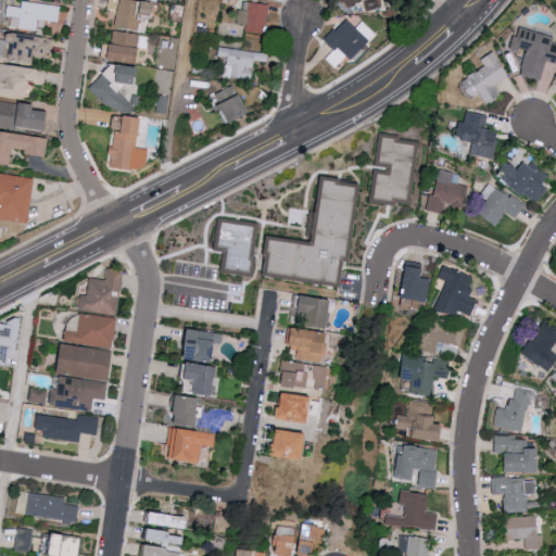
[(61,5),(21,1),(21,7),(7,5),(5,16),(11,17),(10,26),(42,30),(43,21),(59,22),(61,5)]
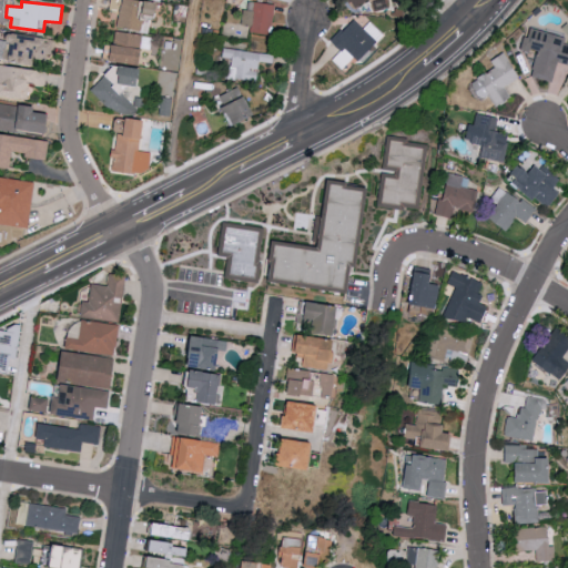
[(251,32),(273,33),(274,3),(246,2),(246,24),(251,24),(251,32)]
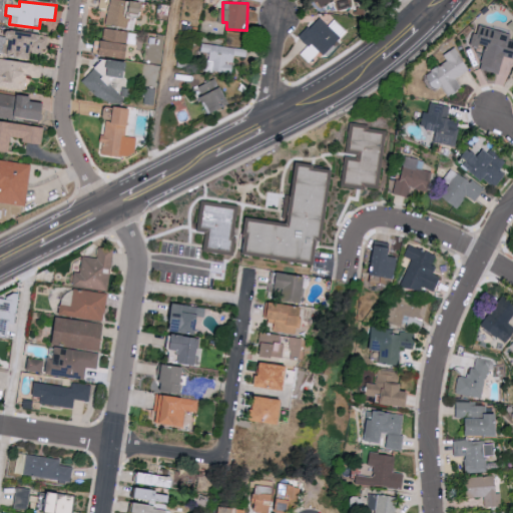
[(301,54),(310,63),(322,51),(326,55),(349,33),(336,20),(330,26),(320,16),(300,36),(309,46),(301,54)]
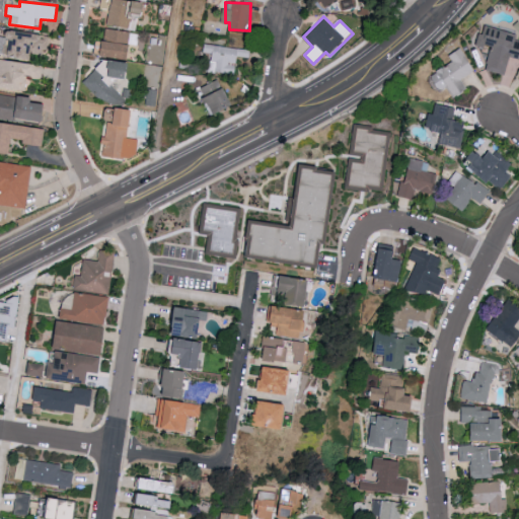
[(506,75),(510,58),(518,60),(518,41),(515,41),(517,32),(484,24),(479,45),(491,48),(486,70),(506,75)]
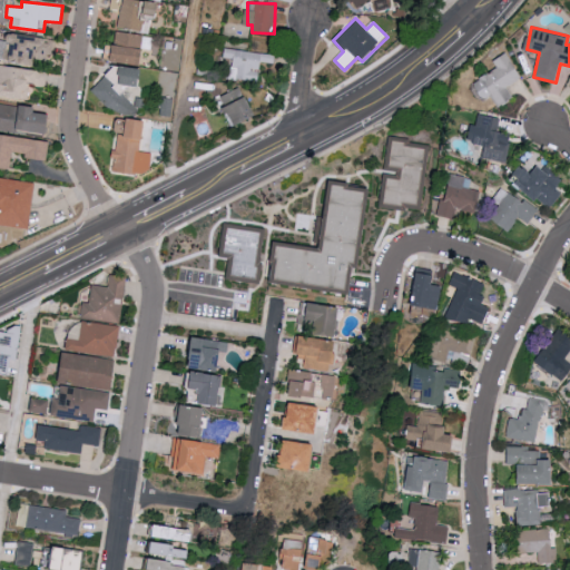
[(146,36),(117,31),(112,61),(141,66),(146,36)]
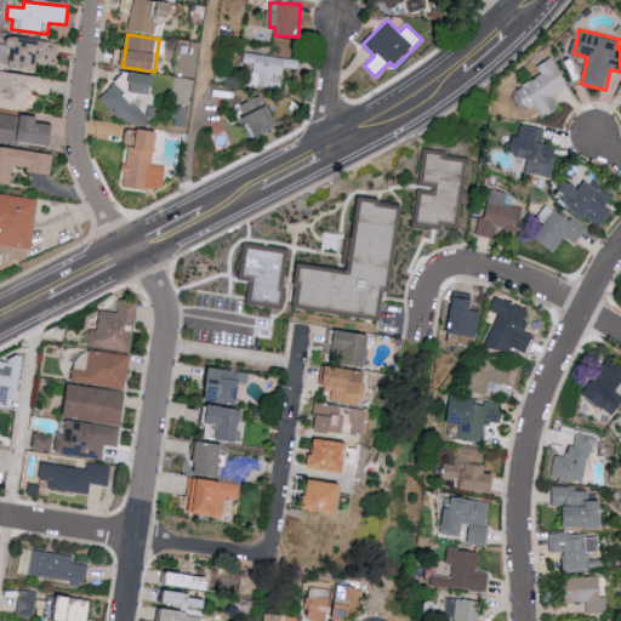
[(38,72),(39,57),(57,60),(60,44),(13,36),(9,67),(38,72)]
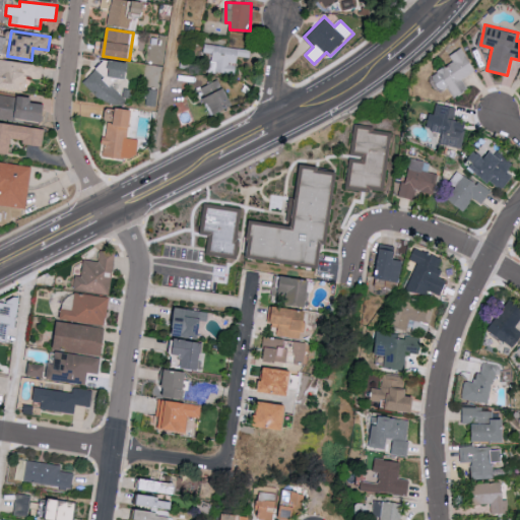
[(236,75),(239,56),(251,58),(252,50),(204,44),(202,53),(213,55),(211,71),(236,75)]
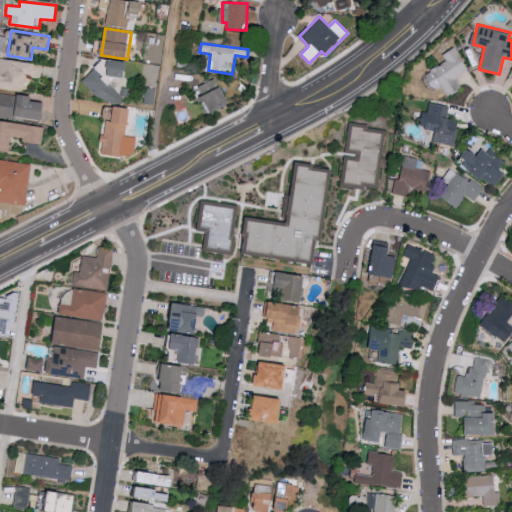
[(443,54),(447,62),(425,73),(434,89),(441,85),(447,96),(462,89),(456,78),(469,71),(456,47),(443,54)]
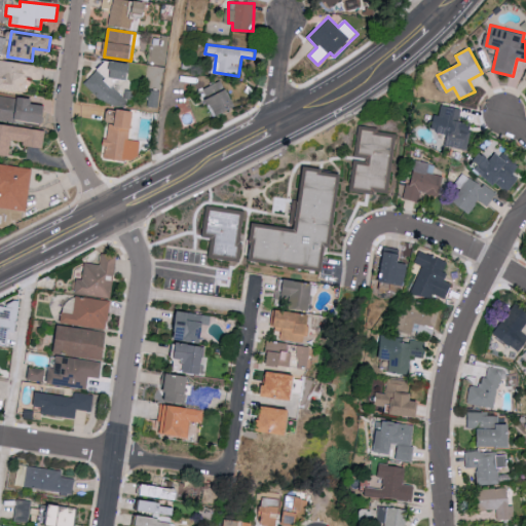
[(42,80),(44,65),(0,61),(0,75),(1,75),(0,83),(0,88),(27,91),(29,79),(42,80)]
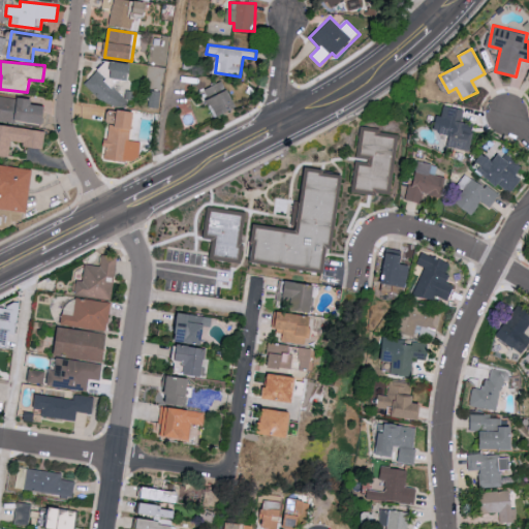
[(114,78),(131,80),(133,64),(116,62),(114,78)]
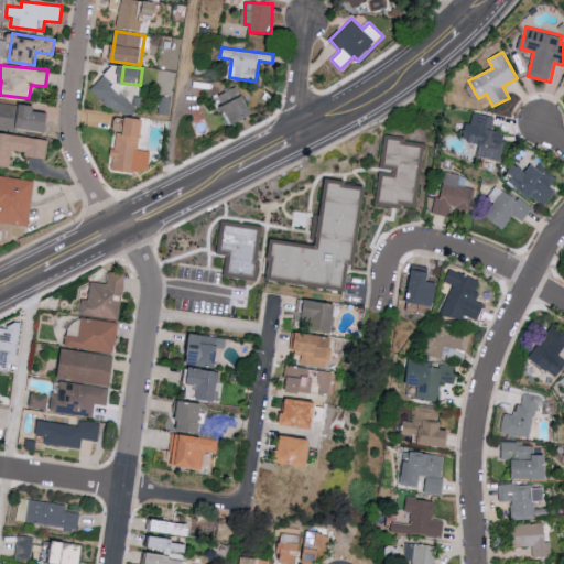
[(91,88),(126,120),(138,109),(104,76),(91,88)]
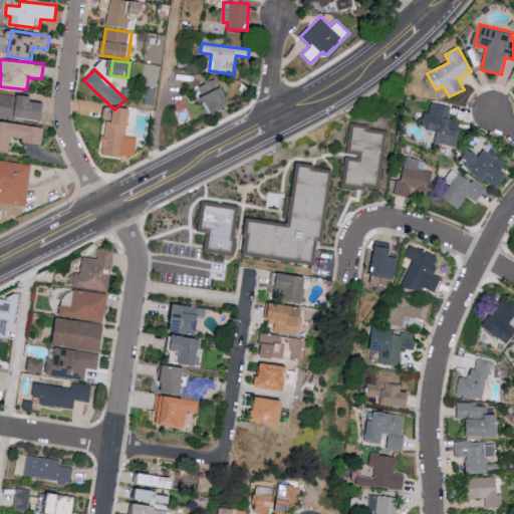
[(220,78),(201,85),(211,113),(230,107),(220,78)]
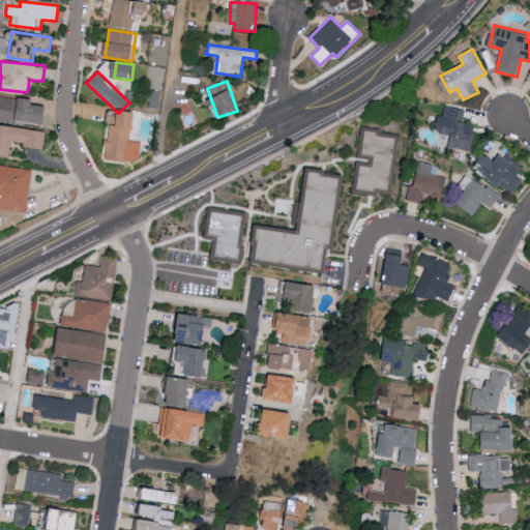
[(0,118),(46,125),(49,107),(34,105),(34,100),(0,95),(0,118)]
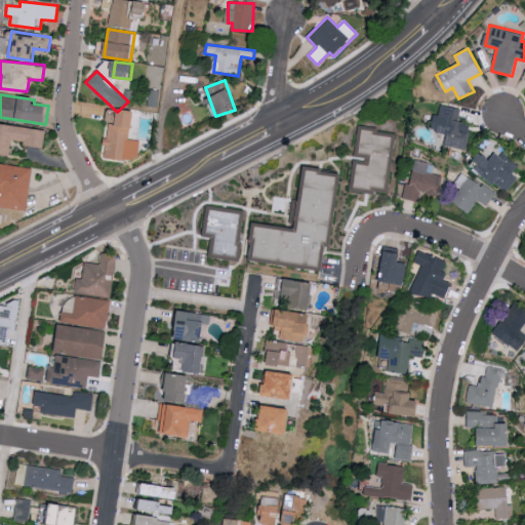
[(461,109),(441,105),(439,115),(436,114),(432,130),(447,134),(445,145),(467,150),(473,124),(458,120),(461,109)]
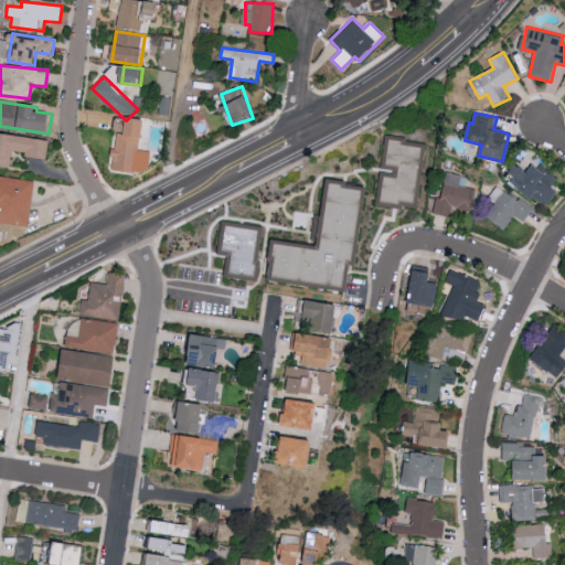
[(145,119),(128,117),(126,134),(116,132),(112,169),(148,174),(151,151),(141,150),(145,119)]
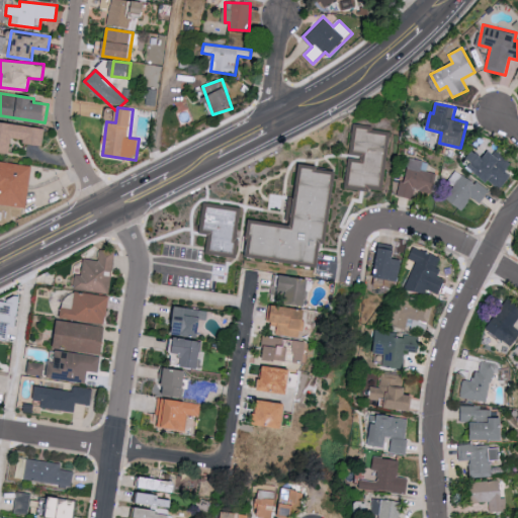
[(46,127),(0,121),(0,152),(9,154),(11,140),(44,145),(46,127)]
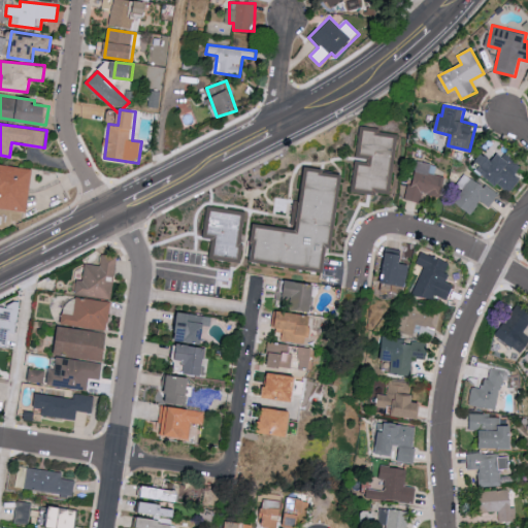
[(394,137),(377,135),(378,128),(360,127),(357,156),(372,157),(371,166),(359,165),(356,187),(389,190),(394,137)]
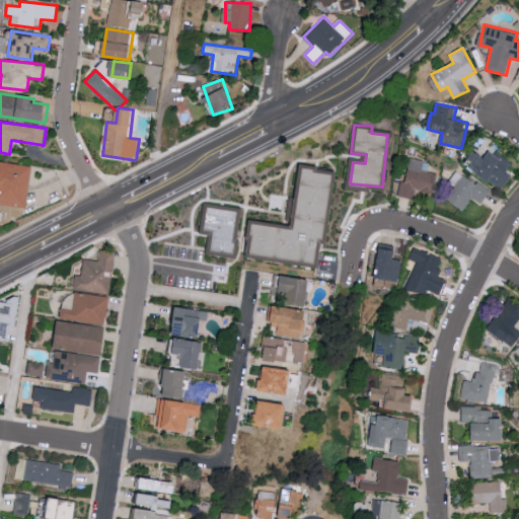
[(516,167),(492,148),(485,157),(475,150),(466,161),(499,189),(516,167)]
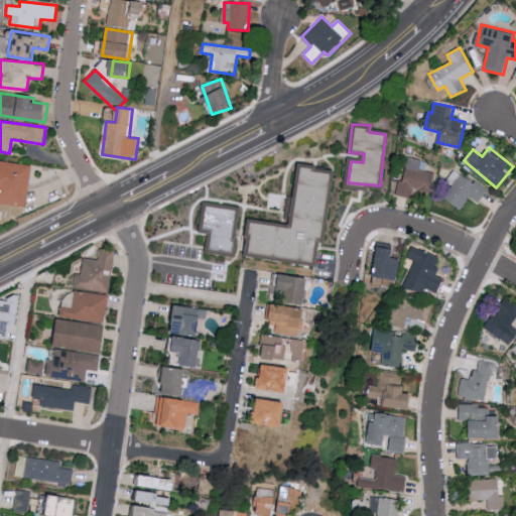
[(434,172),(425,170),(427,160),(407,157),(403,180),(398,180),(396,196),(412,198),(413,189),(431,192),(434,172)]
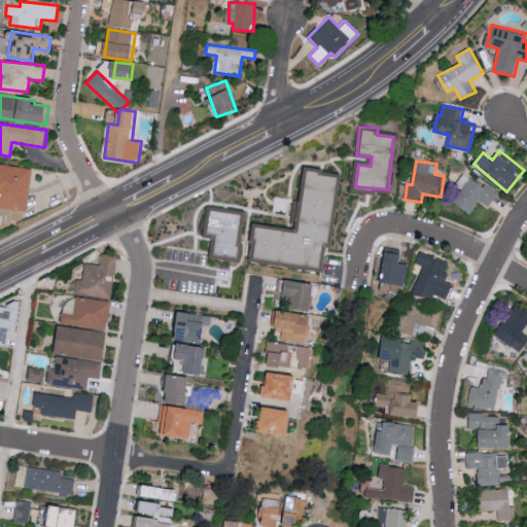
[(34,169),(0,164),(0,207),(28,211),(34,169)]
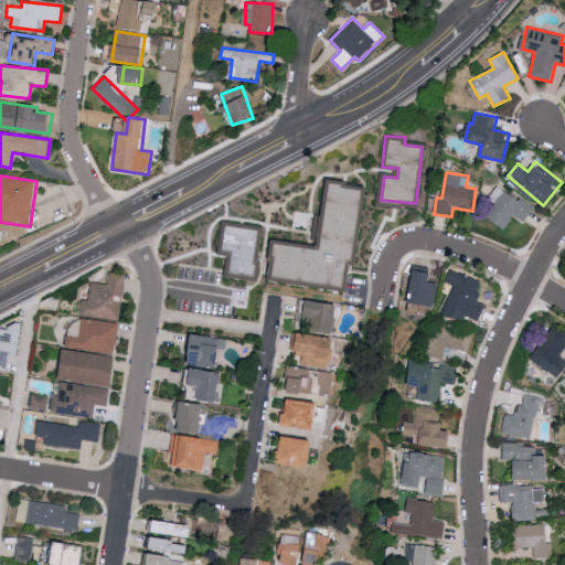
[(348,286),(350,259),(358,260),(365,187),(328,182),(321,248),(277,244),(273,277),(348,286)]
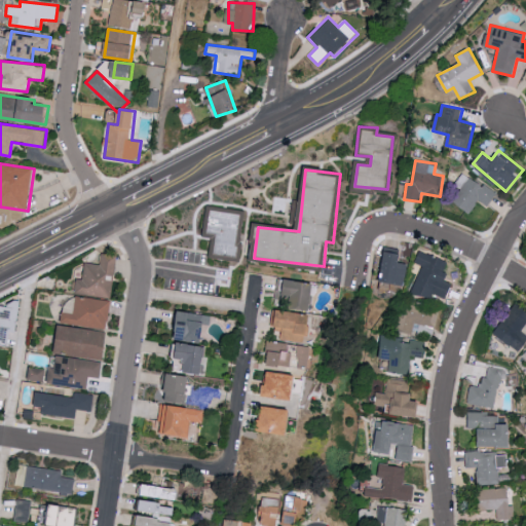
[(478,200),(489,207),(497,193),(461,173),(456,183),(462,186),(452,203),(471,213),(478,200)]
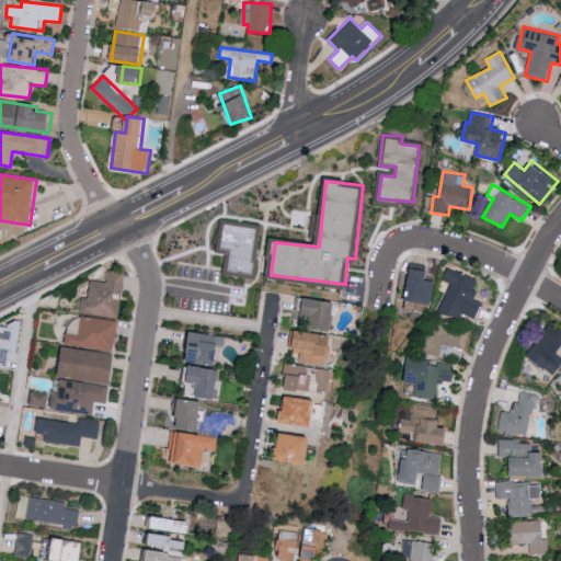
[(217,252),(226,253),(224,274),(252,277),(258,227),(220,224),(217,252)]
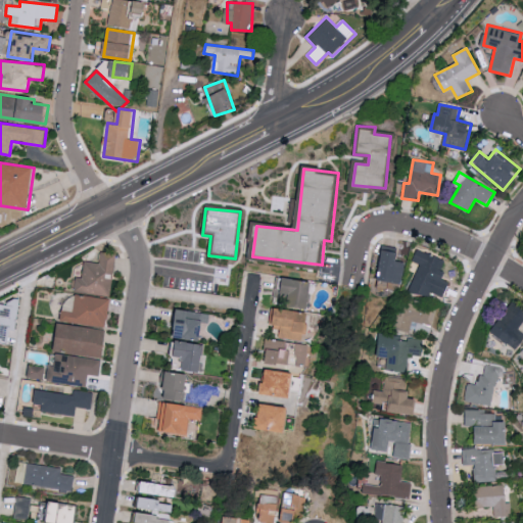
[(413,282),(444,295),(450,282),(438,277),(445,259),(418,248),(413,262),(420,265),(413,282)]
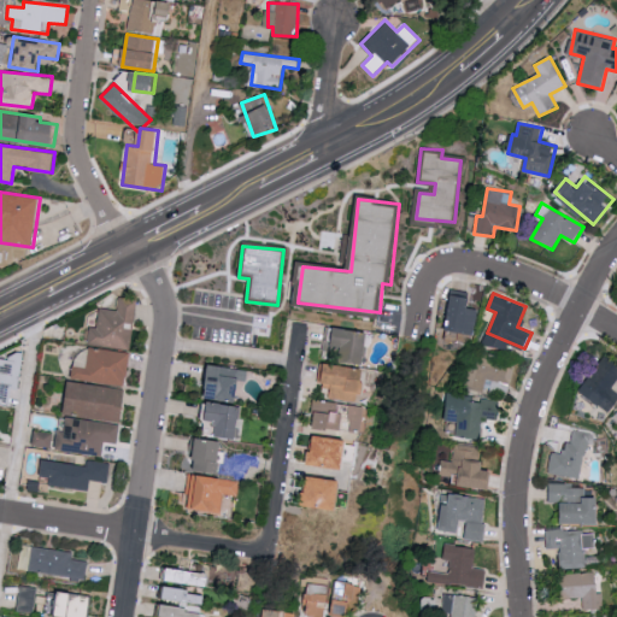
[(479,310),(471,309),(472,297),(453,295),(450,331),(476,334),(479,310)]
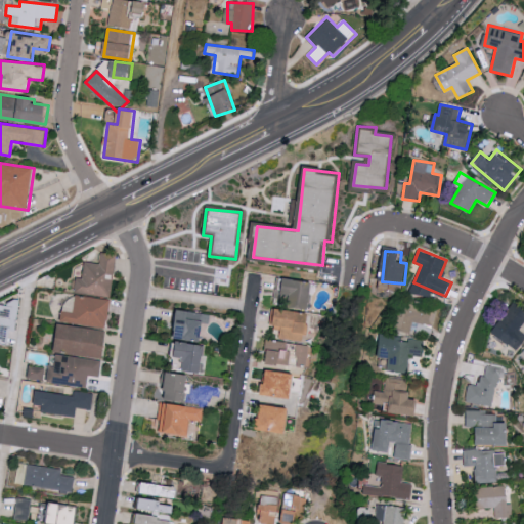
[(75,293),(111,297),(116,254),(102,252),(101,263),(85,262),(83,278),(77,277),(75,293)]
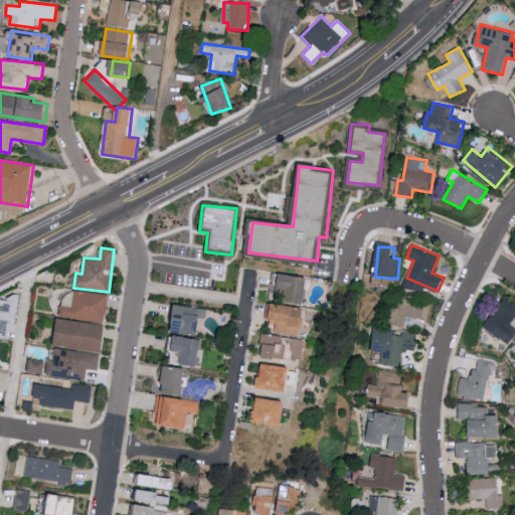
[(307,303),(310,277),(273,273),(271,293),(285,295),(285,301),(307,303)]
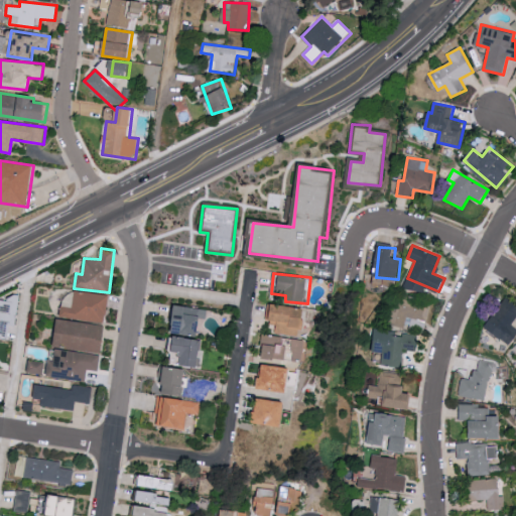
[(109,295),(65,290),(61,317),(106,323),(109,295)]
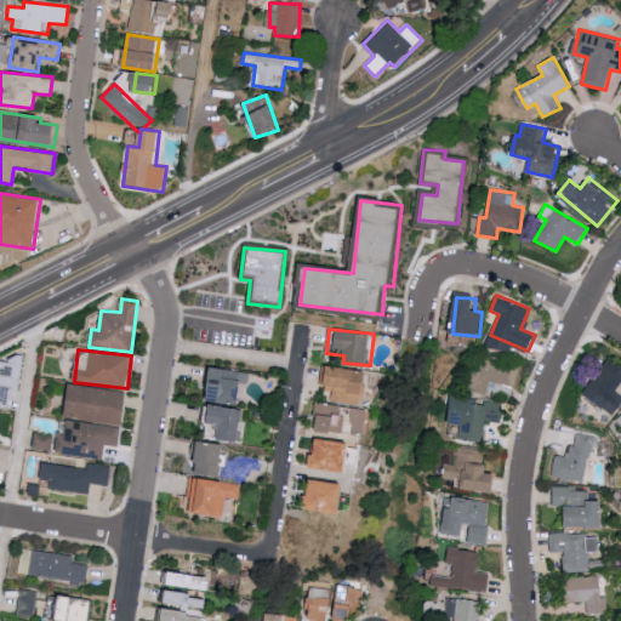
[(0,406),(21,409),(23,355),(11,354),(11,362),(1,360),(0,374),(0,406)]
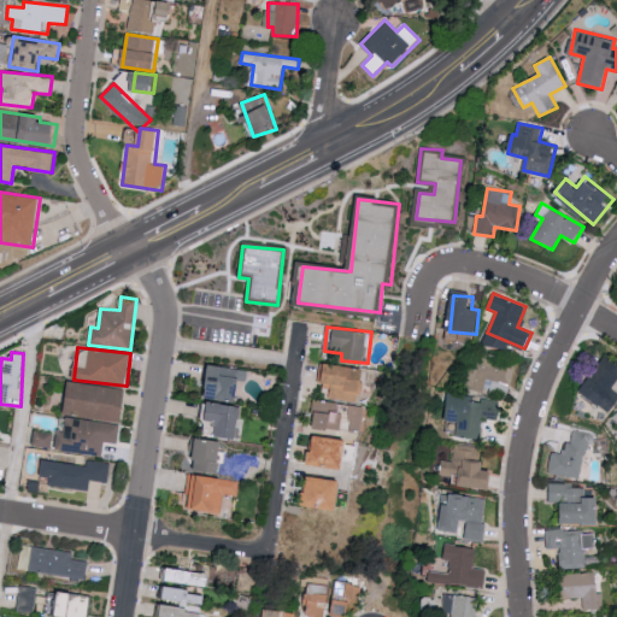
[(517,364),(480,352),(468,387),(483,392),(488,378),(510,386),(517,364)]
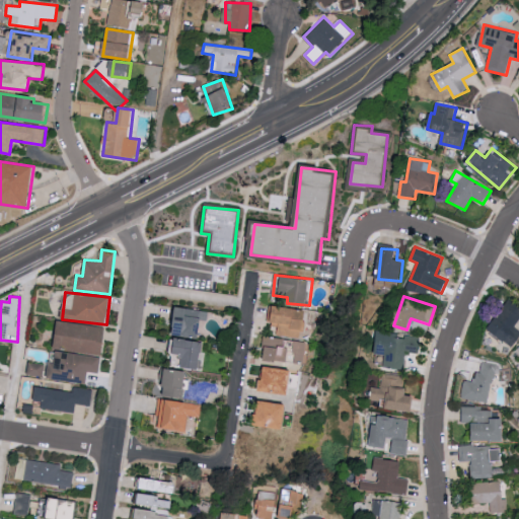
[(510,346),(517,330),(512,328),(518,311),(518,308),(498,299),(483,334),(510,346)]
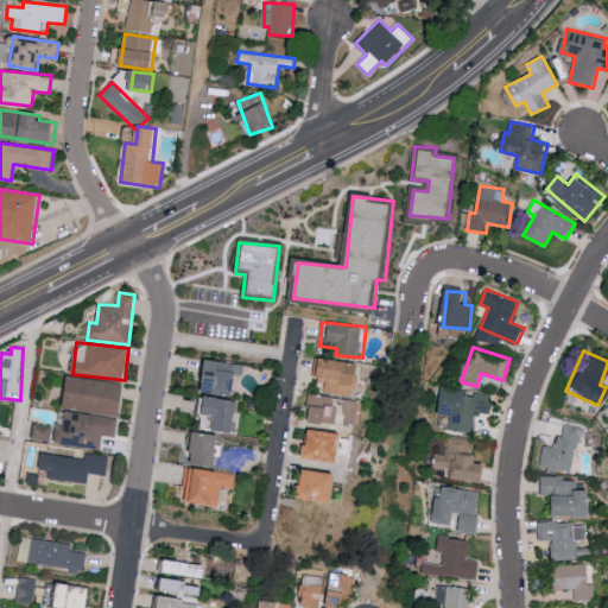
[(312,379),(328,381),(327,391),(356,398),(363,366),(317,356),(312,379)]
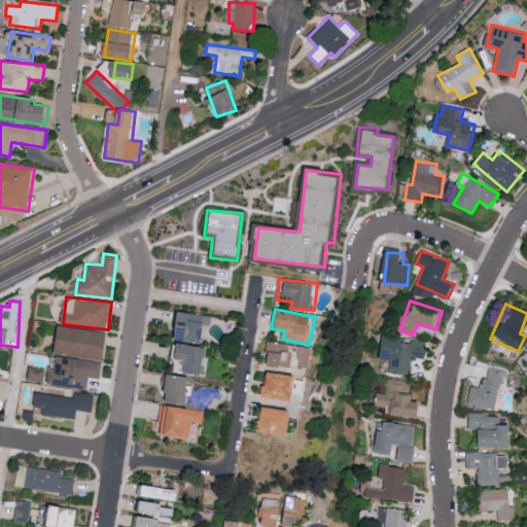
[(178,341),(203,344),(207,315),(182,312),(178,341)]
